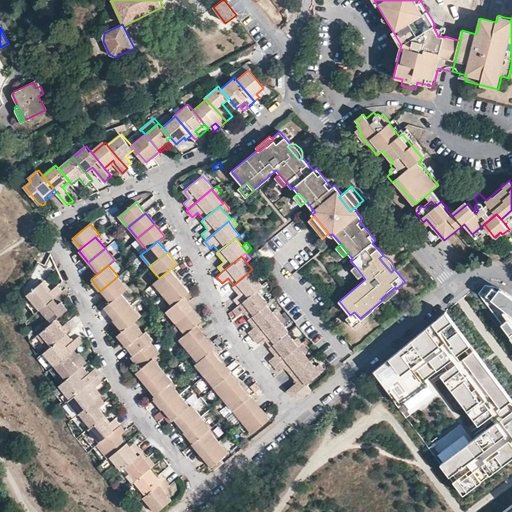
[(359,278),(362,275),(355,266),(351,269),(359,278)]
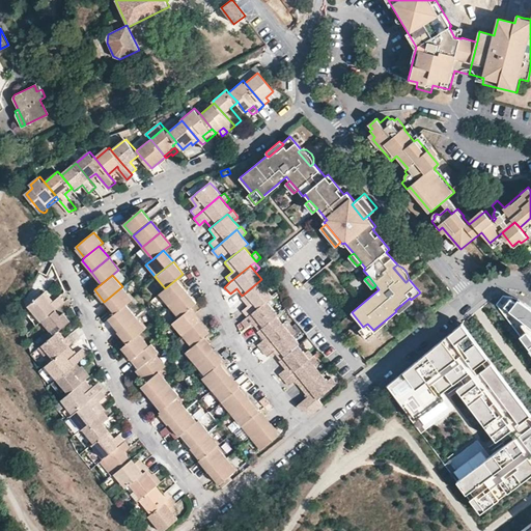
[(159,294),(168,305),(187,290),(176,279),(165,288),(159,294)]
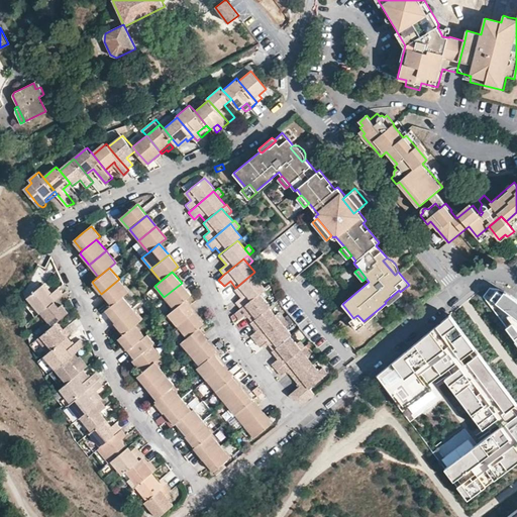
[(235,301),(239,308),(259,292),(263,289),(265,287),(260,281),(253,273),(235,288),(233,289),(239,297),(235,301)]
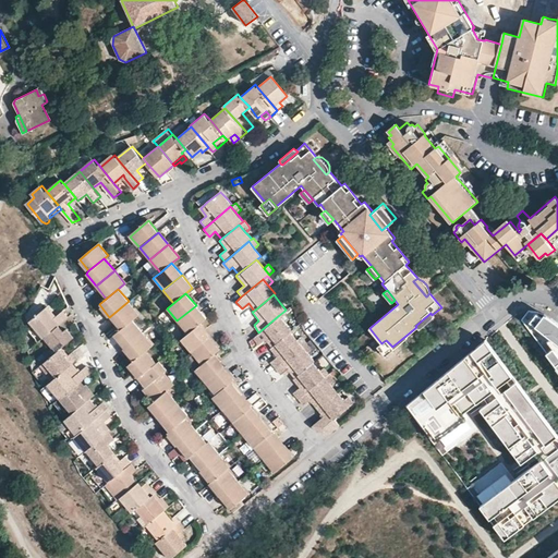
[(286,310),(290,306),(284,300),(280,303),(286,310)]
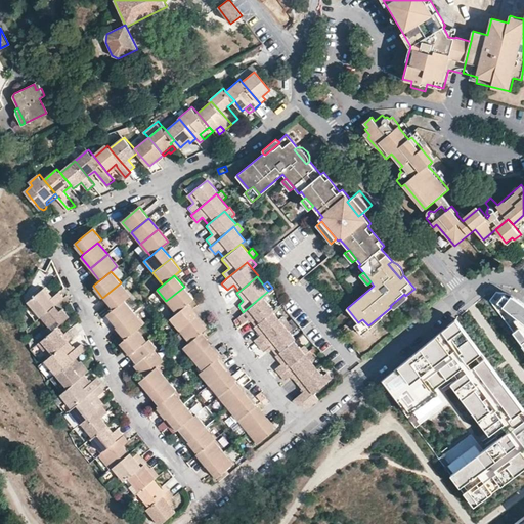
[(121,282),(102,298),(113,309),(123,300),(130,295),(121,282)]
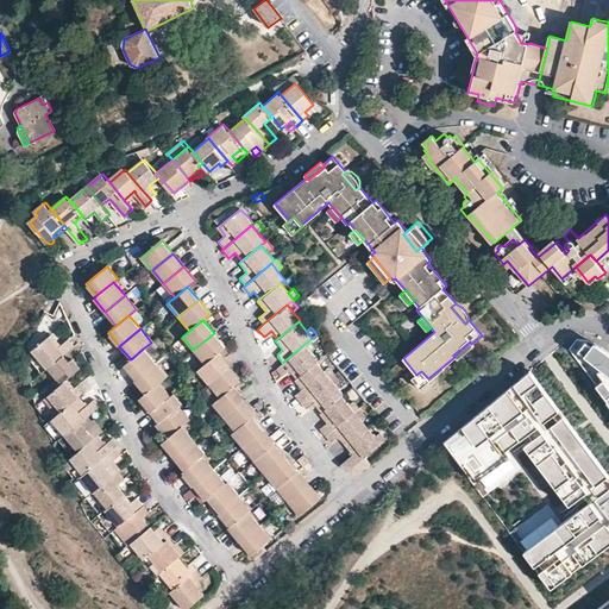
[(205,364),(218,353),(225,346),(214,333),(193,350),(205,364)]
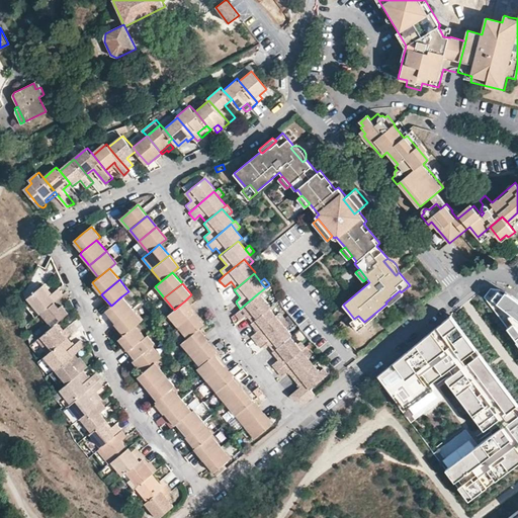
[(47,296),(49,295),(40,285),(38,287),(47,296)]
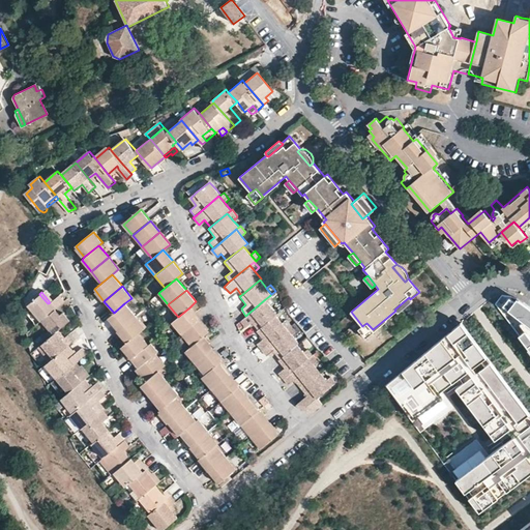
[(28,304),(40,320),(42,319),(56,308),(64,301),(59,295),(50,302),(48,303),(39,294),(28,304)]
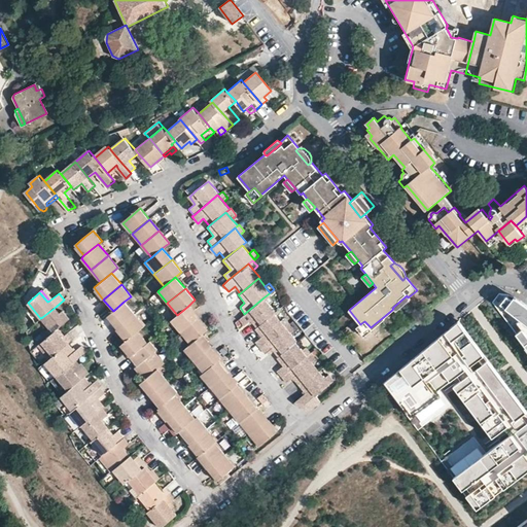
[(526,306),(517,299),(511,295),(501,293),(495,293),(488,296),(526,347),(526,306)]
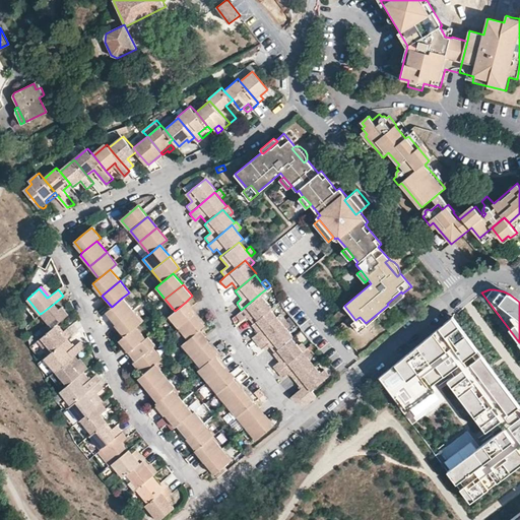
[(264,290),(260,294),(265,300),(269,297),(264,290)]
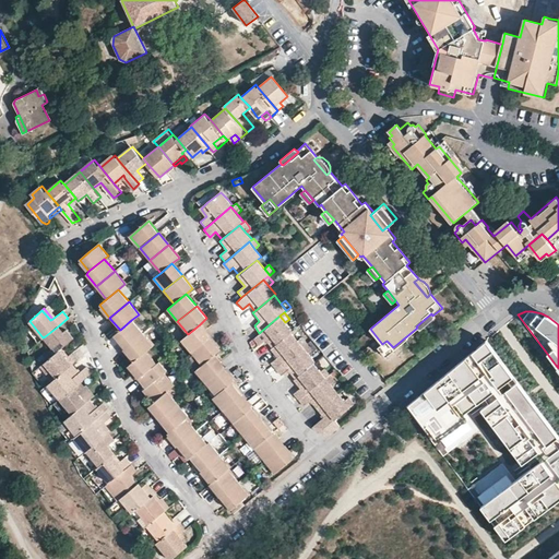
[(435,318),(432,316),(431,313),(416,326),(417,328),(418,330),(435,318)]
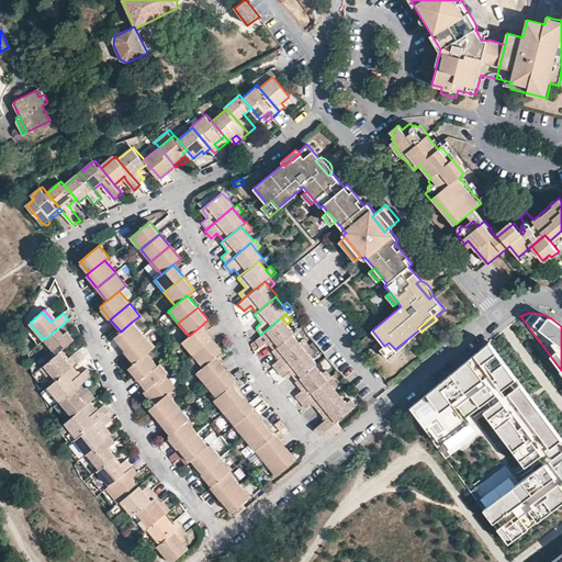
[(292,334),(293,333),(287,324),(281,317),(260,335),(254,339),(260,346),(267,341),(272,349),(292,334)]
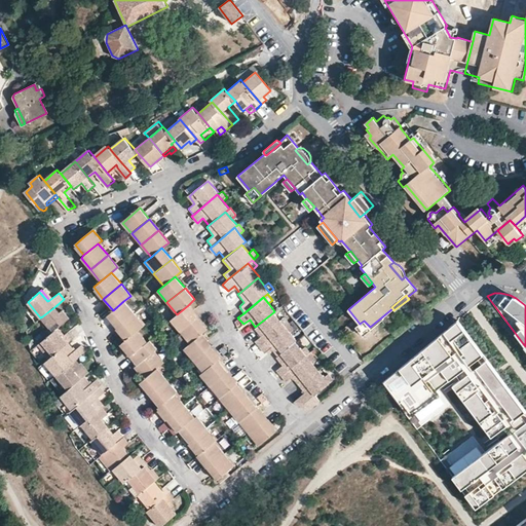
[(123,301),(113,310),(107,315),(117,327),(134,313),(123,301)]
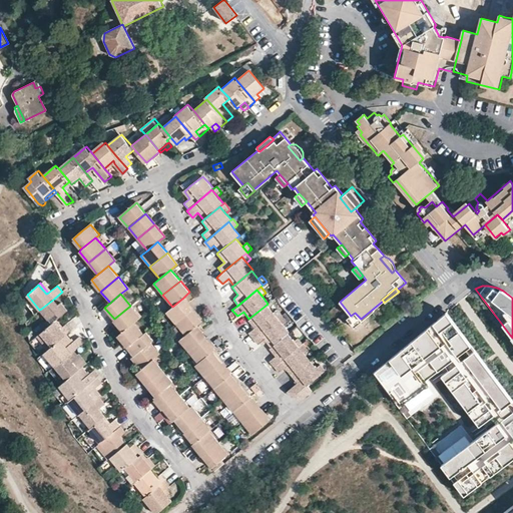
[(166,312),(175,323),(193,309),(183,298),(172,307),(166,312)]
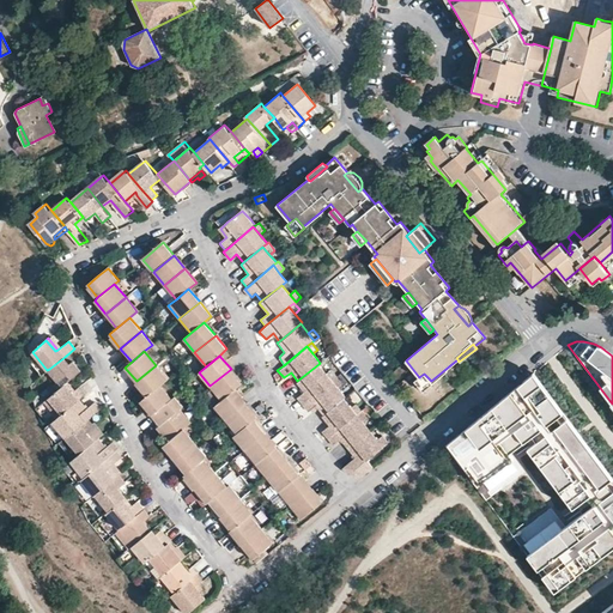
[(71,365),(65,357),(49,369),(62,386),(65,383),(82,369),(76,362),(71,365)]
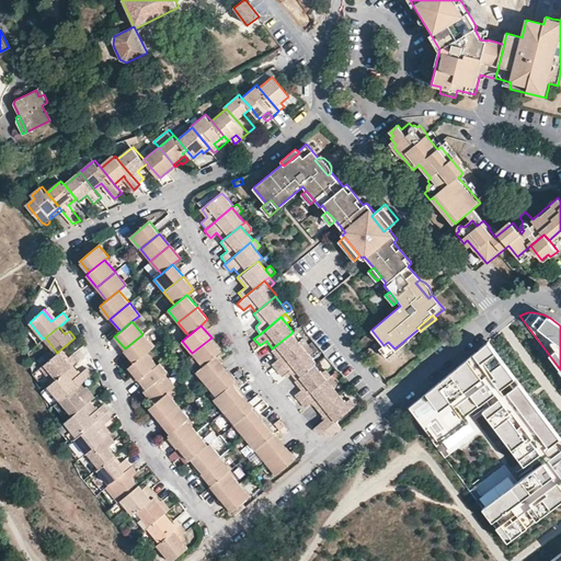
[(272,364),(277,369),(304,347),(298,341),(292,333),(272,348),(271,350),(277,359),(272,364)]
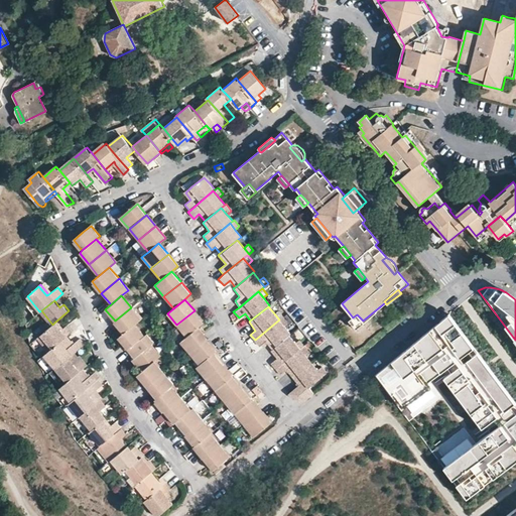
[(141,318),(131,307),(115,320),(124,333),(135,324),(141,318)]
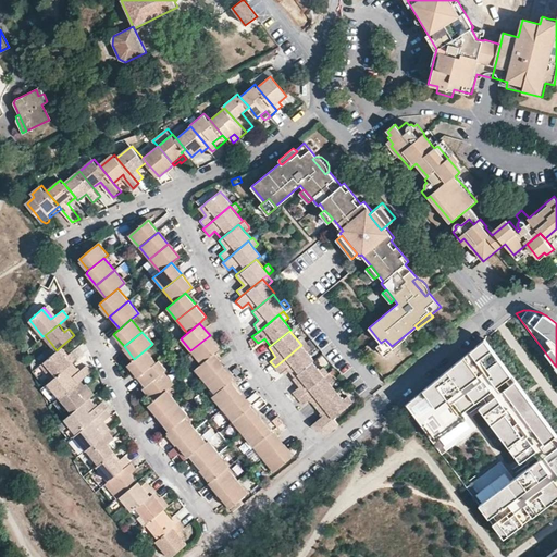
[(200,363),(212,354),(220,347),(210,335),(190,350),(200,363)]
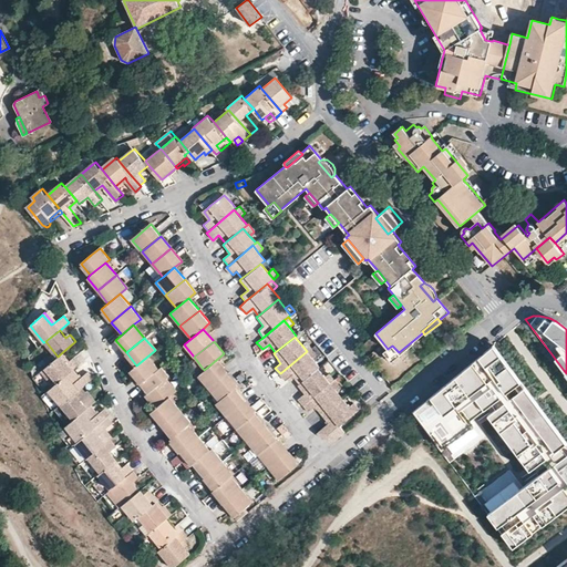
[(307,351),(311,348),(306,341),(301,344),(307,351)]
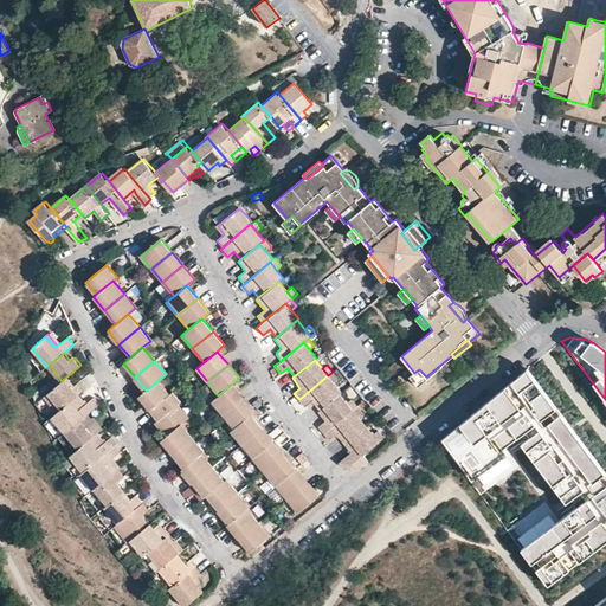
[(572,509),(521,547),(548,585),(605,541),(605,474),(527,368),(440,440),(471,481),(508,453),(500,443),(514,432),(572,509)]
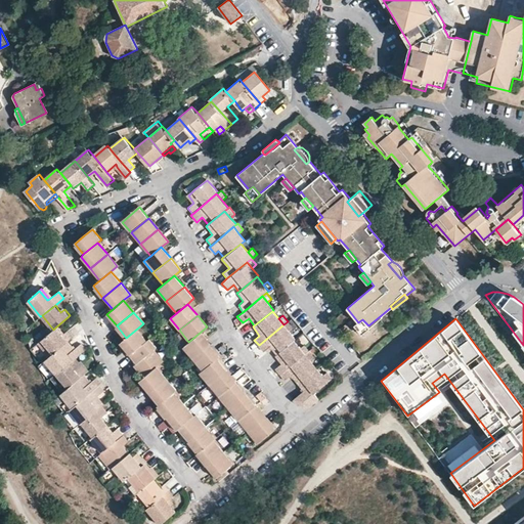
[(369,328),(368,325),(362,319),(358,322),(354,325),(362,334),(369,328)]
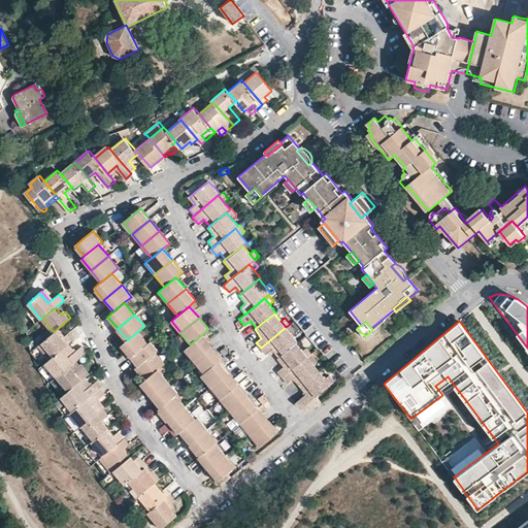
[(295,330),(290,324),(286,327),(291,334),(295,330)]
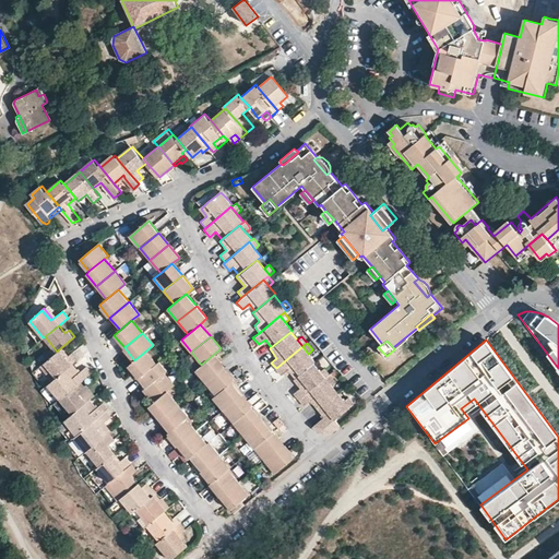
[(313,363),(314,361),(308,354),(302,346),(276,368),(282,375),(287,370),(294,379),(313,363)]
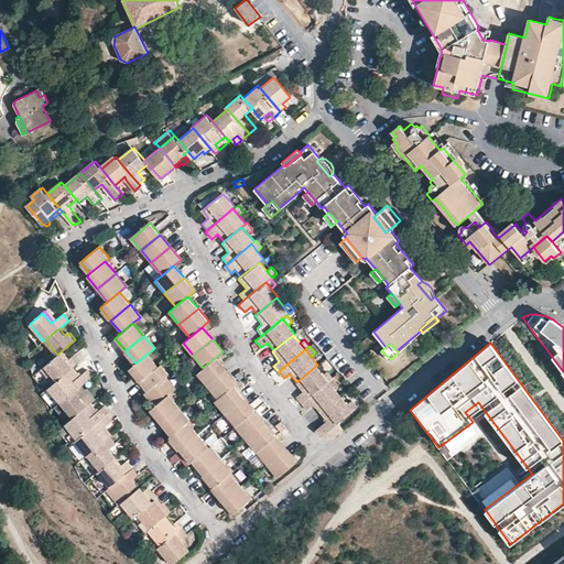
[(57,355),(44,366),(55,381),(73,367),(79,361),(74,355),(66,360),(60,353),(57,355)]
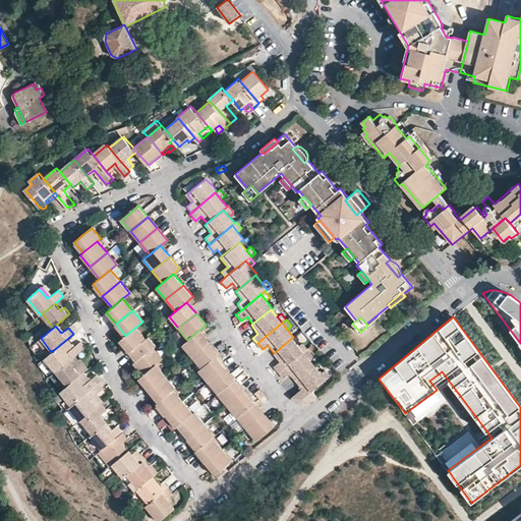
[(128,353),(146,338),(136,327),(125,336),(119,341),(128,353)]
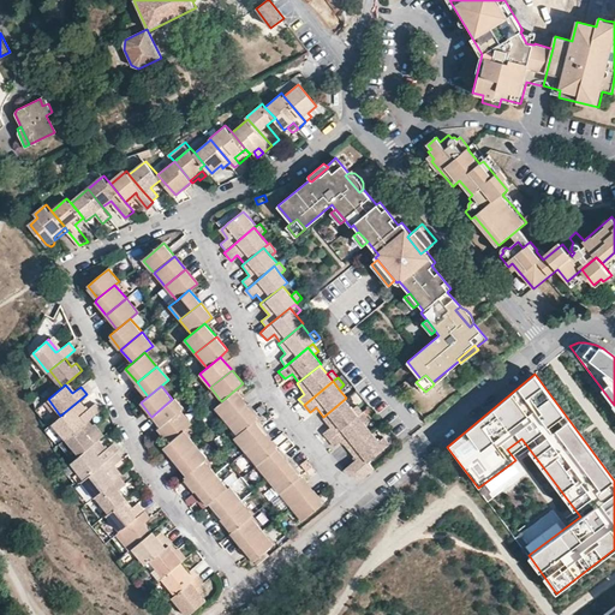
[(226,422),(246,404),(234,390),(221,401),(214,407),(226,422)]
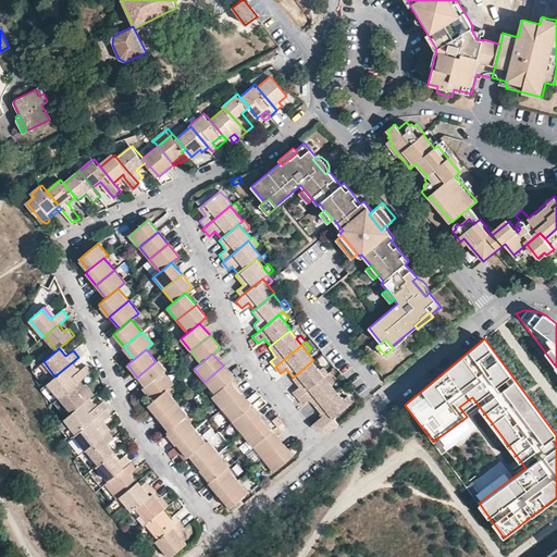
[(166,390),(173,384),(164,372),(166,370),(158,360),(156,361),(137,378),(145,387),(143,390),(152,401),(166,390)]
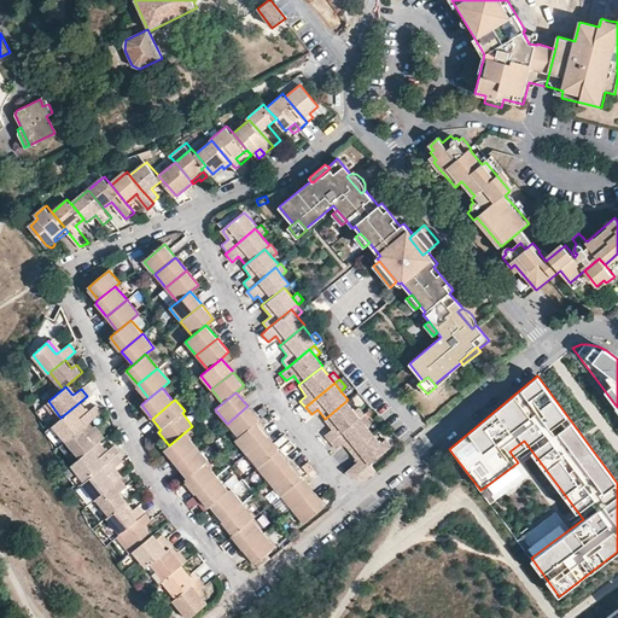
[(325,419),(322,420),(331,430),(325,435),(330,442),(360,418),(354,410),(347,401),(325,419)]
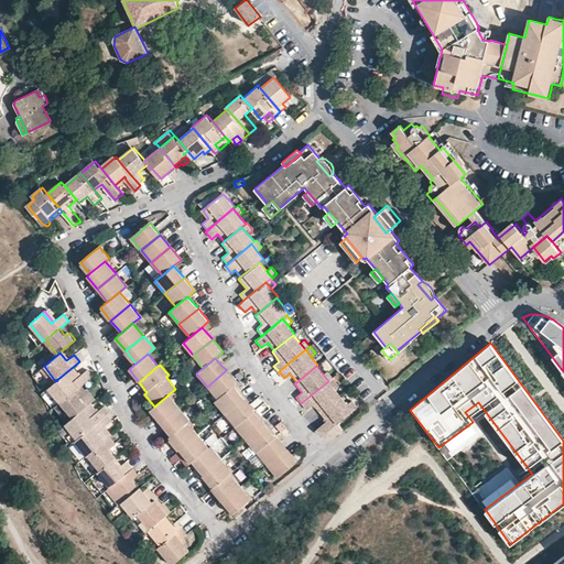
[(55,381),(47,387),(60,402),(82,384),(91,376),(87,370),(80,375),(73,367),(55,381)]
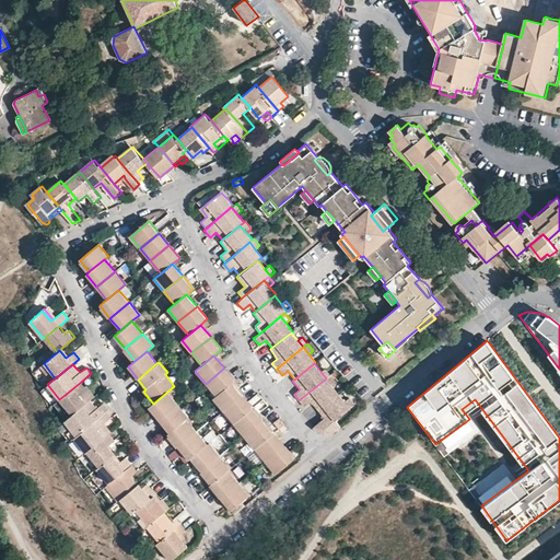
[(234,381),(224,368),(206,384),(216,396),(232,383),(234,381)]
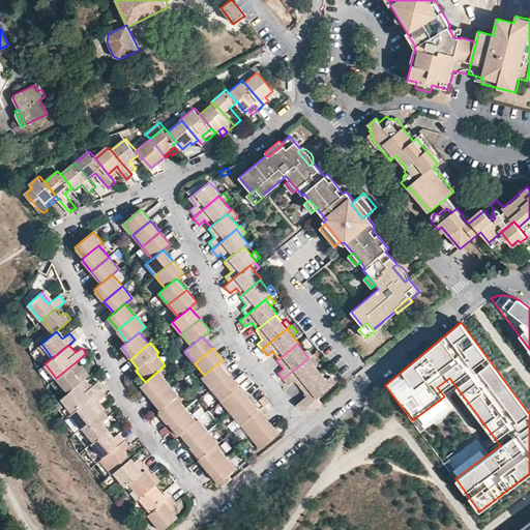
[(308,358),(313,354),(307,349),(303,352),(308,358)]
